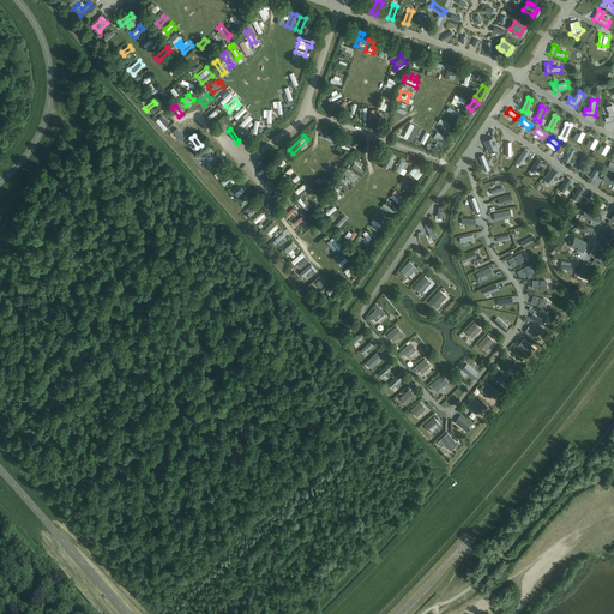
[(493,138),(485,142),(489,151),(498,149),(493,138)]
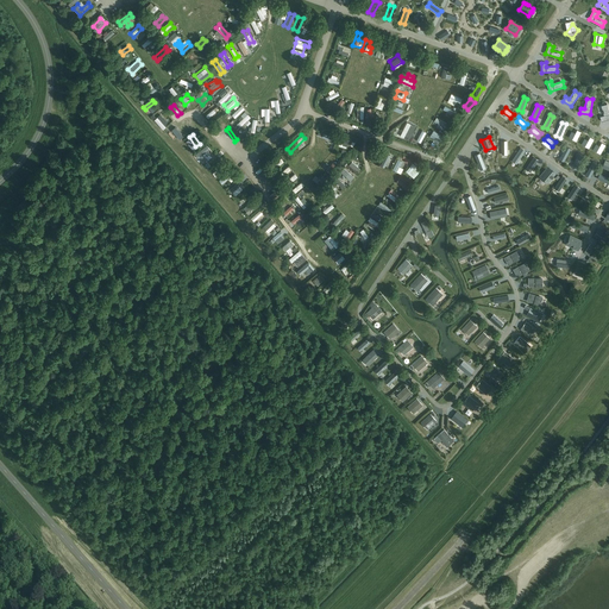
[(444,139),(438,148),(441,151),(447,143),(444,139)]
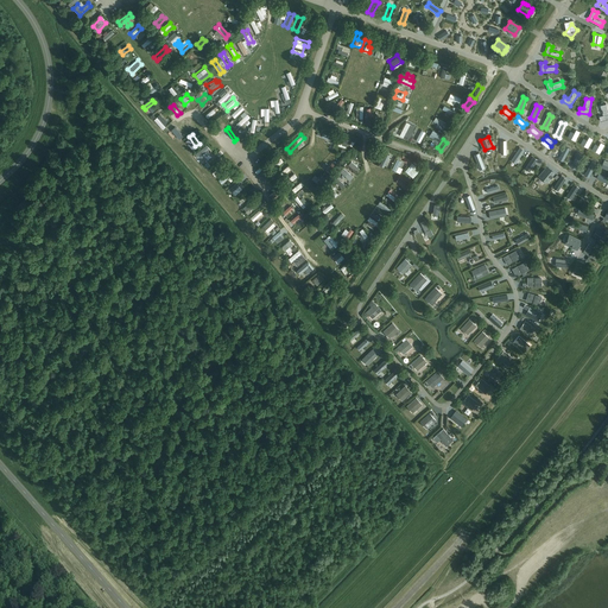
[(204,143),(195,152),(197,154),(207,146),(204,143)]
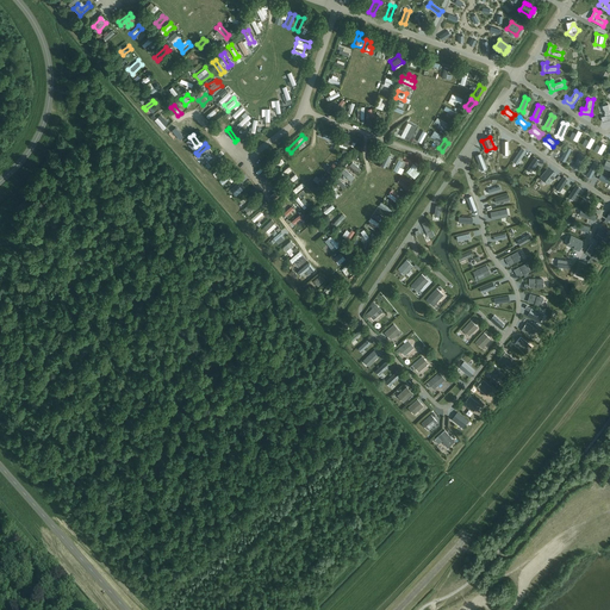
[(561,156),(560,160),(565,162),(572,149),(567,147),(561,156)]
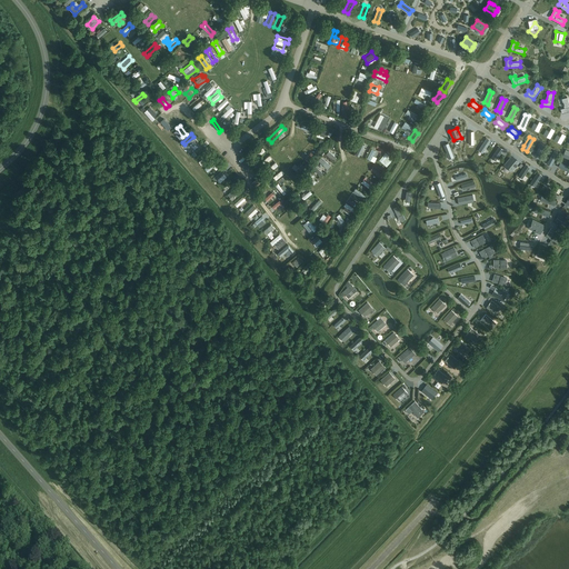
[(487,138),(478,150),(482,153),(490,141),(487,138)]
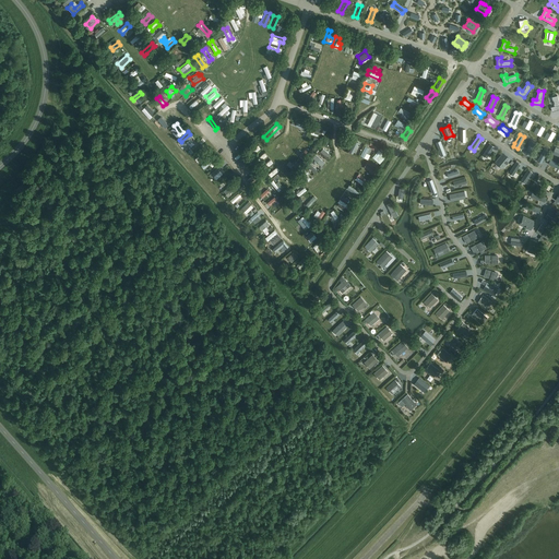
[(353,153),(358,141),(354,139),(348,151),(353,153)]
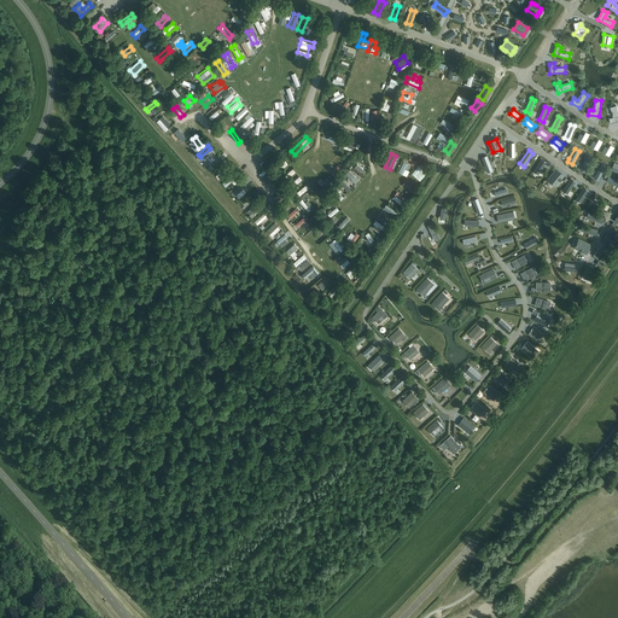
[(581,165),(579,169),(586,172),(593,157),(588,155),(582,167),(581,165)]
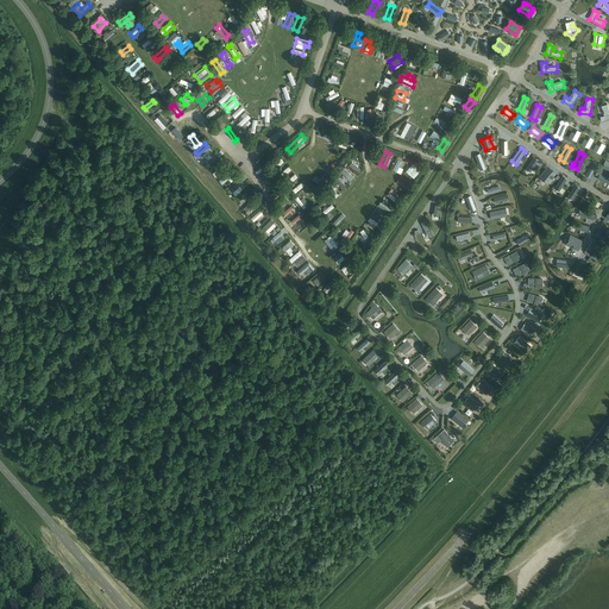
[(479,154),(475,155),(479,167),(478,167),(479,170),(481,170),(485,168),(479,154)]
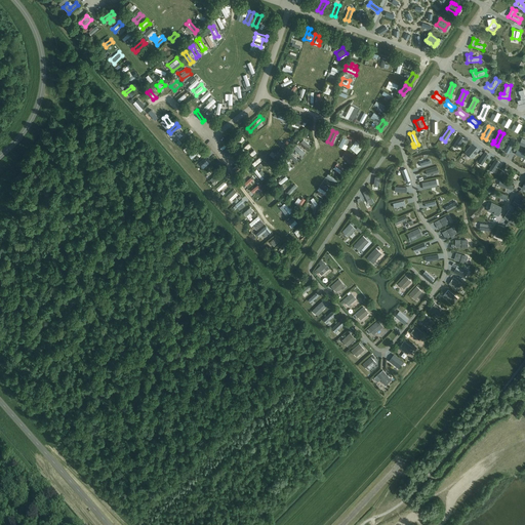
[(180,133),(174,138),(178,144),(185,137),(180,133)]
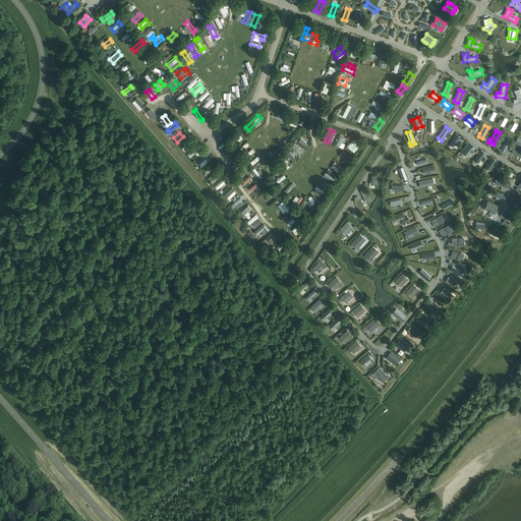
[(334,143),(342,148),(345,142),(341,141),(343,136),(338,134),(334,143)]
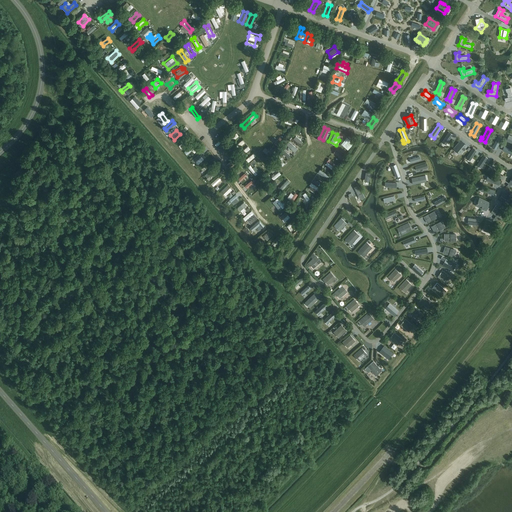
[(449,132),(442,142),(446,145),(453,135),(449,132)]
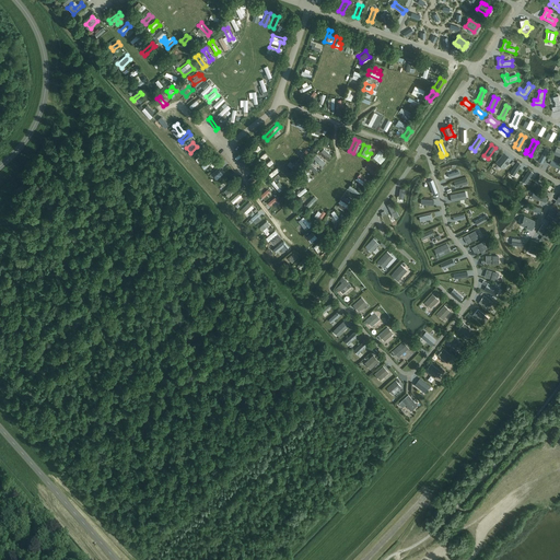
[(306,146),(302,151),(299,154),(303,158),(310,148),(306,146)]
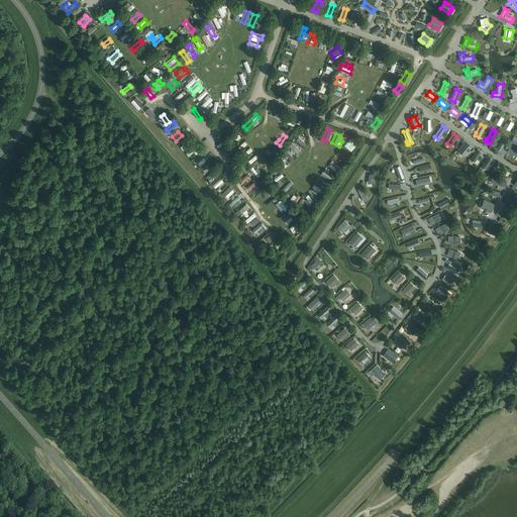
[(296,138),(302,144),(304,142),(298,135),(296,138)]
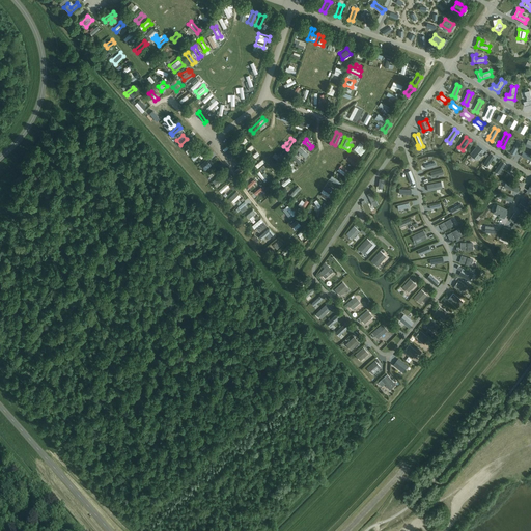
[(511,149),(510,152),(514,155),(521,143),(516,140),(511,150),(511,149)]
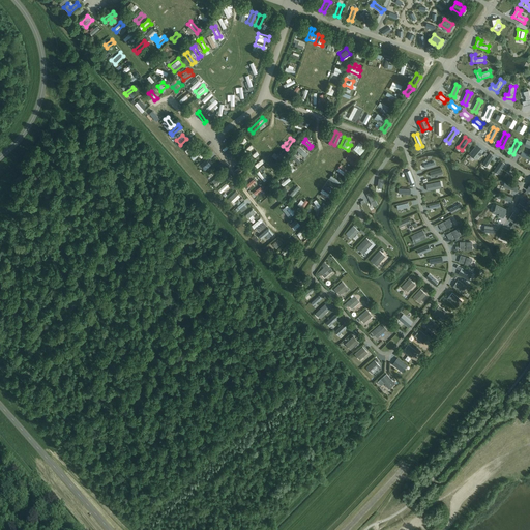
[(358,141),(352,147),(356,150),(362,145),(358,141)]
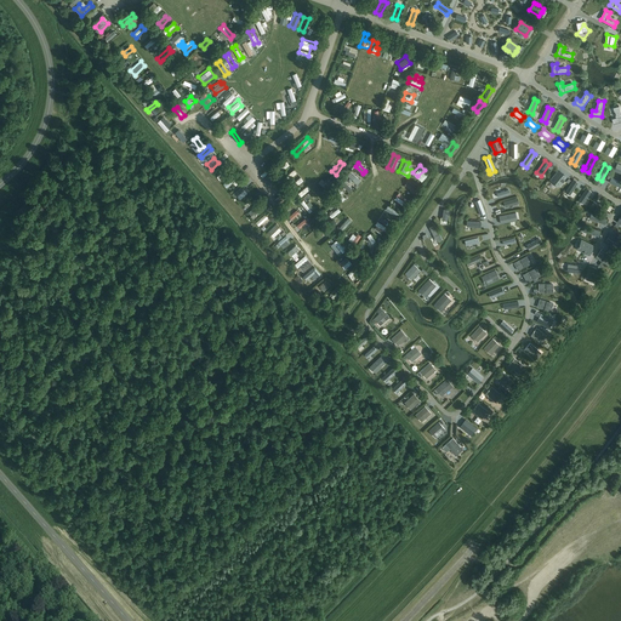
[(346,174),(358,183),(362,180),(349,170),(346,174)]
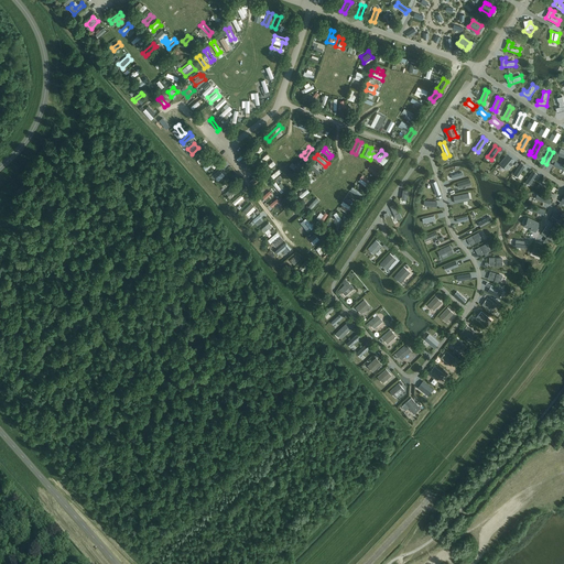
[(388,161),(392,164),(398,156),(393,154),(388,161)]
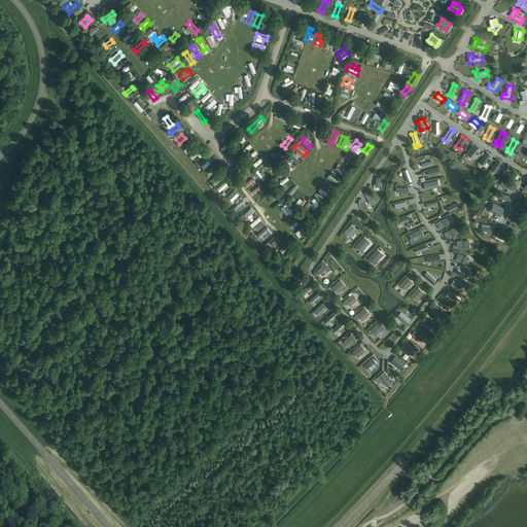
[(475,145),(467,152),(473,157),(480,150),(475,145)]
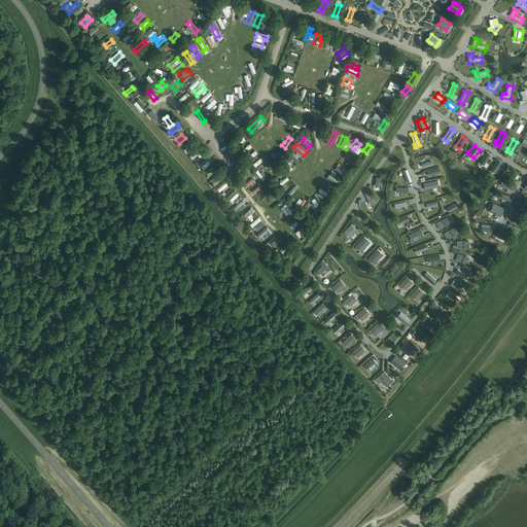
[(197,150),(189,156),(192,161),(198,155),(200,159),(203,155),(201,152),(199,153),(197,150)]
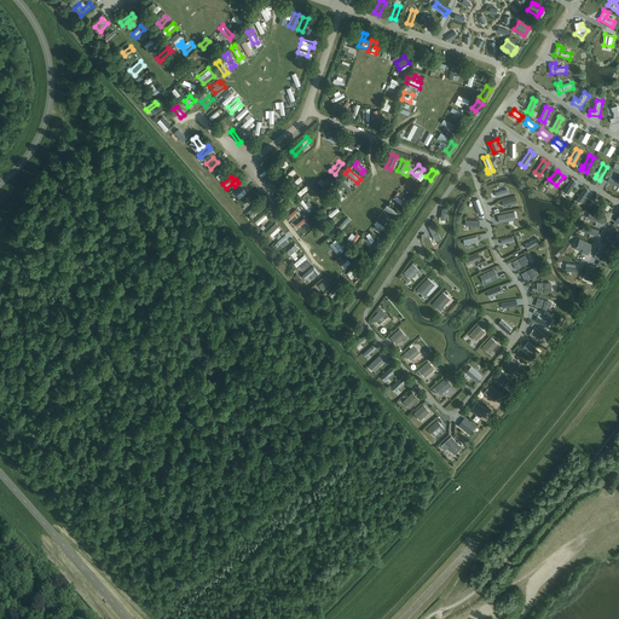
[(340,177),(336,180),(348,190),(352,187),(340,177)]
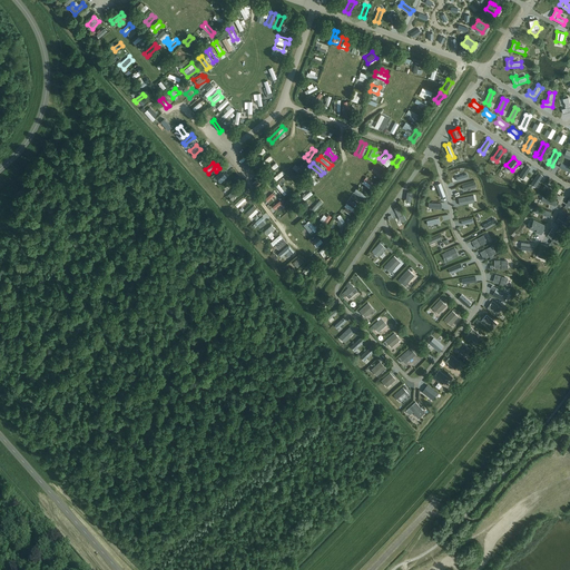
[(569,166),(561,163),(559,167),(569,172),(569,166)]
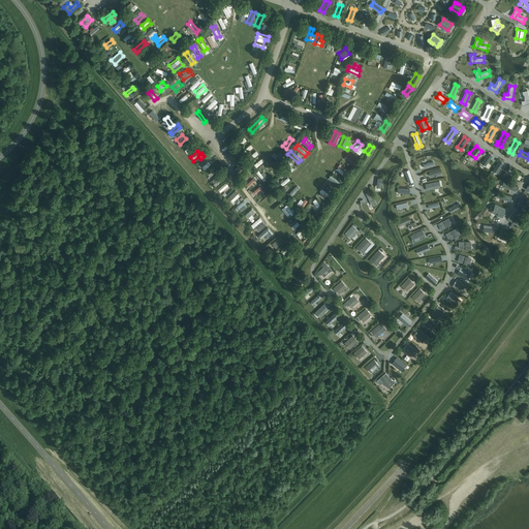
[(489,153),(481,163),(486,166),(493,156),(489,153)]
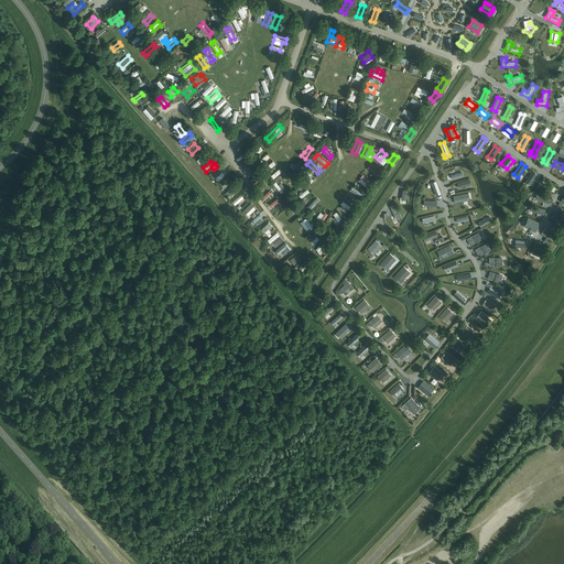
[(365,182),(368,177),(361,171),(358,174),(365,182)]
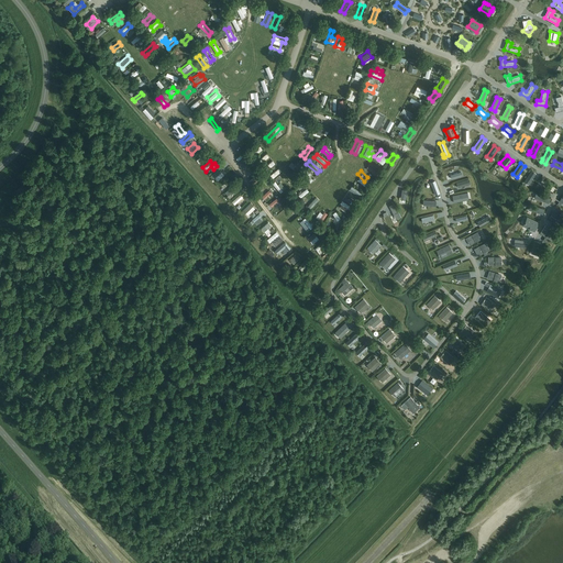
[(531,170),(523,181),(528,185),(536,174),(531,170)]
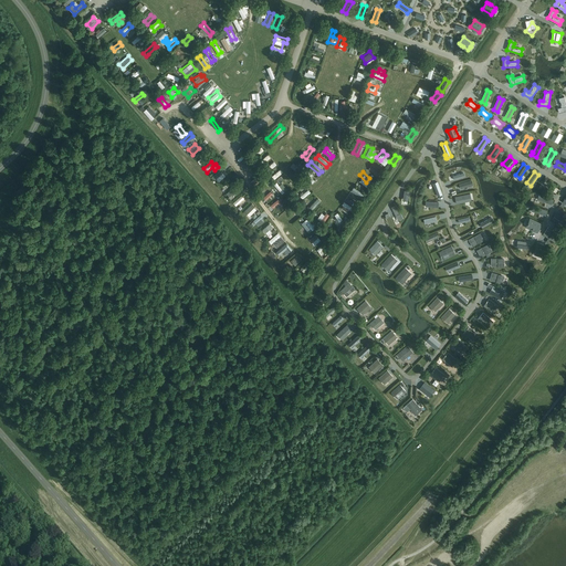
[(281,195),(286,190),(282,182),(279,185),(276,181),(273,184),(281,195)]
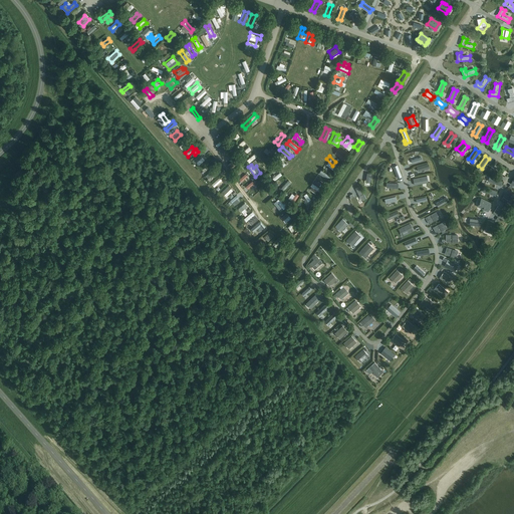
[(397,166),(393,167),(397,179),(402,177),(397,166)]
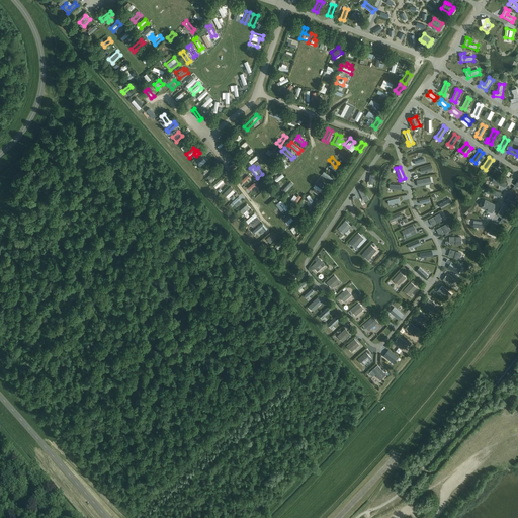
[(495,168),(494,172),(505,176),(507,172),(505,171),(495,168)]
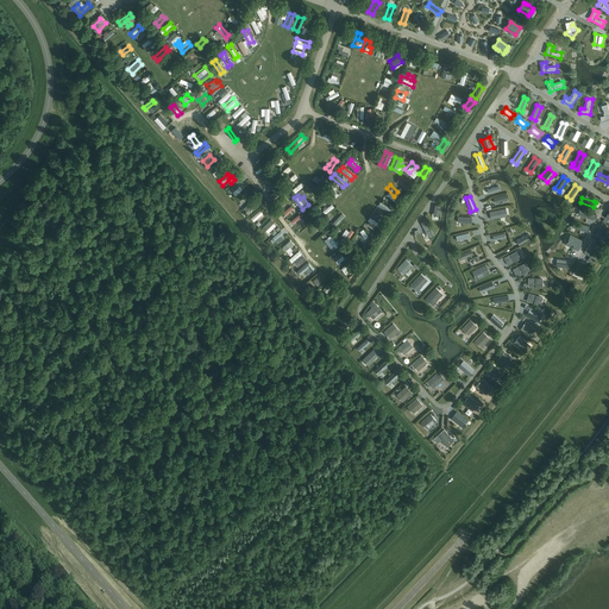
[(246,212),(250,209),(252,212),(257,207),(251,201),(243,208),(246,212)]
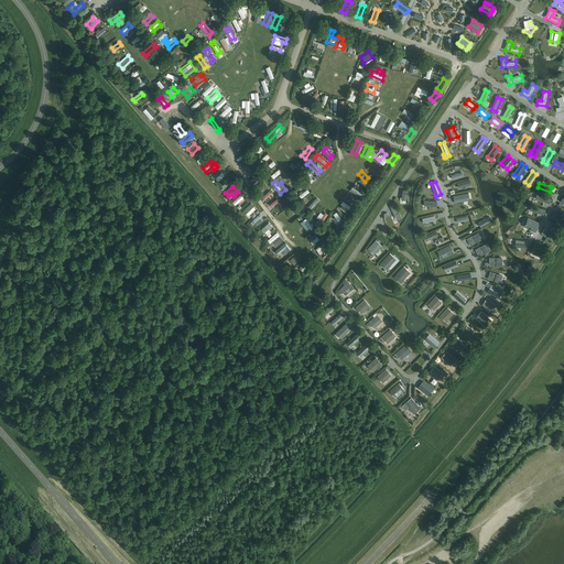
[(302,198),(310,193),(306,188),(299,194),(302,198)]
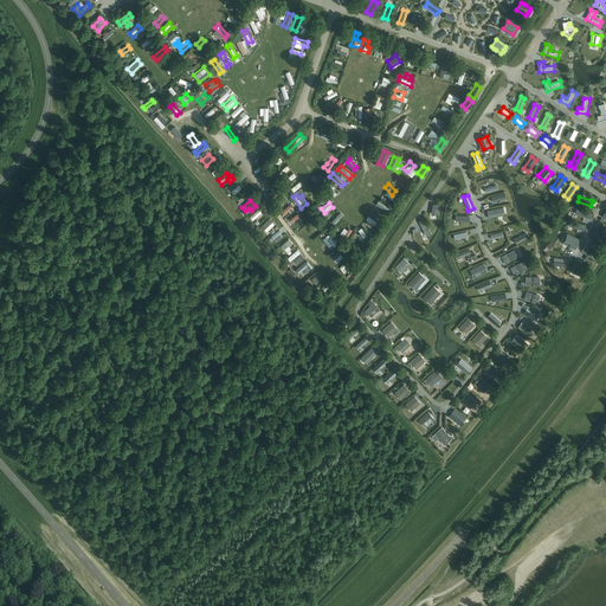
[(503,207),(487,211),(489,218),(504,214),(503,207)]
